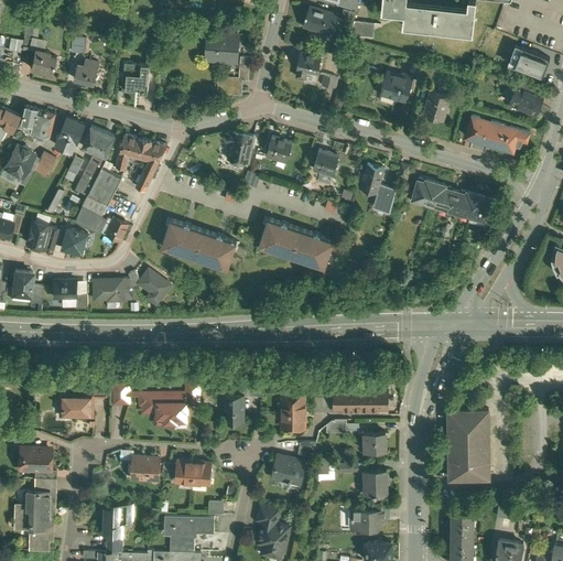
[(359,1),(356,0),(337,0),(337,1),(336,8),(357,14),(359,1)]
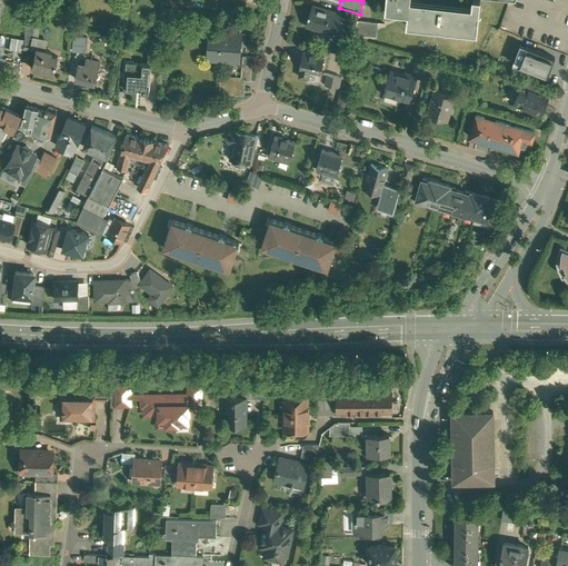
[(471,15),(406,8),(406,0),(386,0),(385,16),(407,18),(406,30),(477,37),(480,2),(472,2),(471,15)]
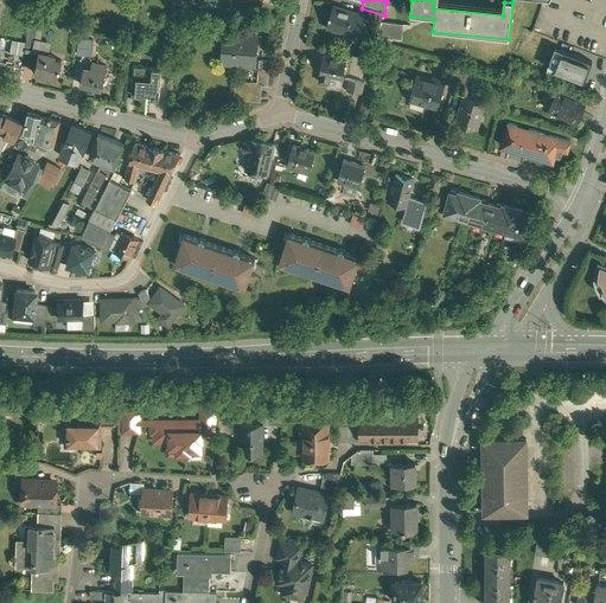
[(364,19),(332,8),(326,31),(346,37),(344,43),(356,46),(358,39),(358,40),(364,19)]
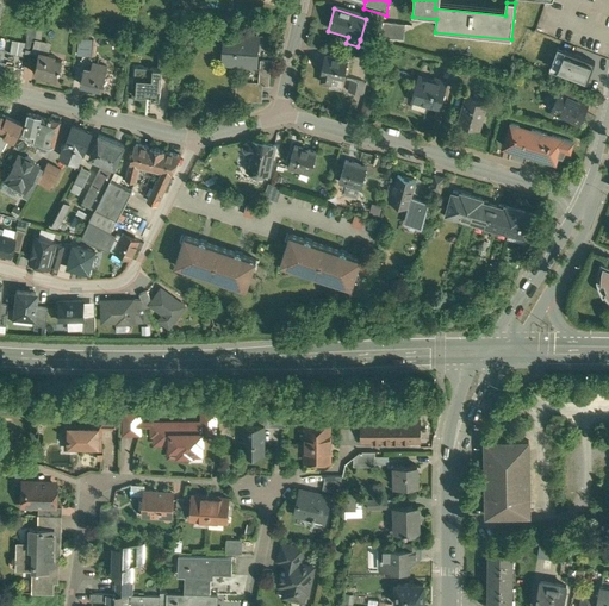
[(384,16),(372,12),(368,23),(381,26),(384,16)]
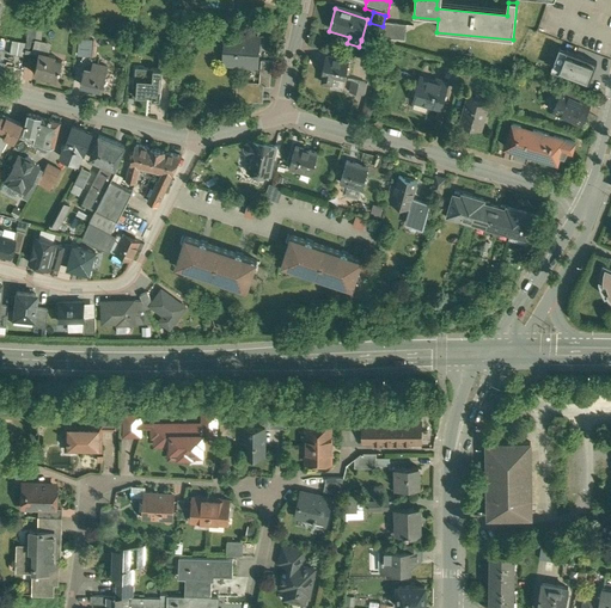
[(35,26),(26,26),(24,54),(32,54),(35,26)]
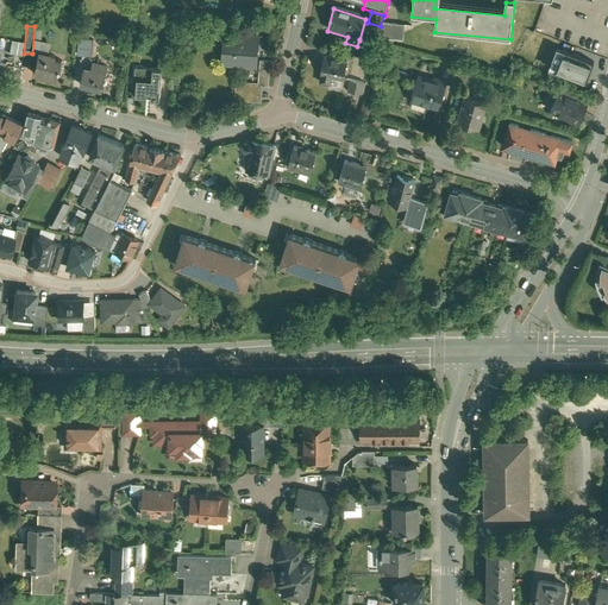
[(405,29),(382,26),(377,41),(395,43),(396,33),(403,35),(405,29)]
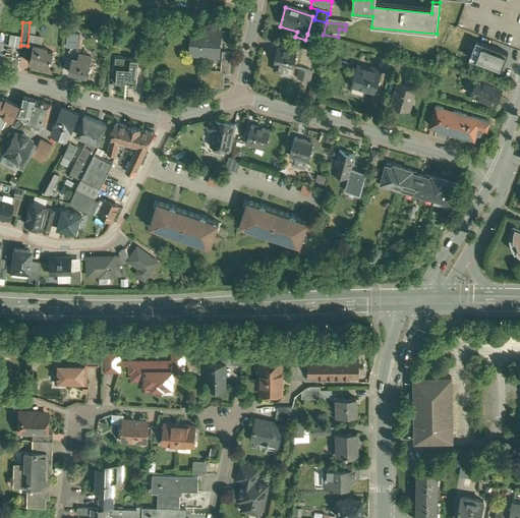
[(218,36),(194,34),(192,57),(217,58),(218,36)]
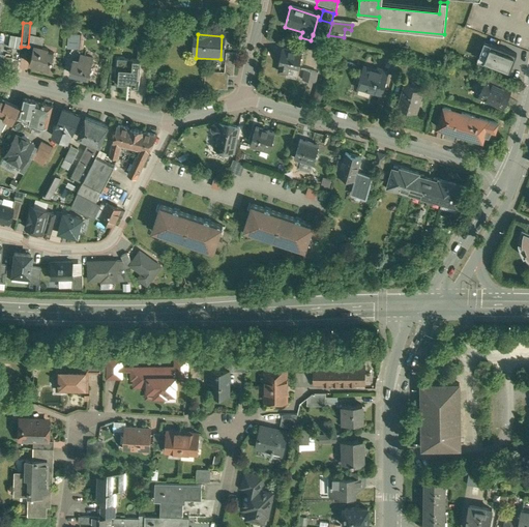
[(80,51),(80,36),(67,36),(67,51),(80,51)]
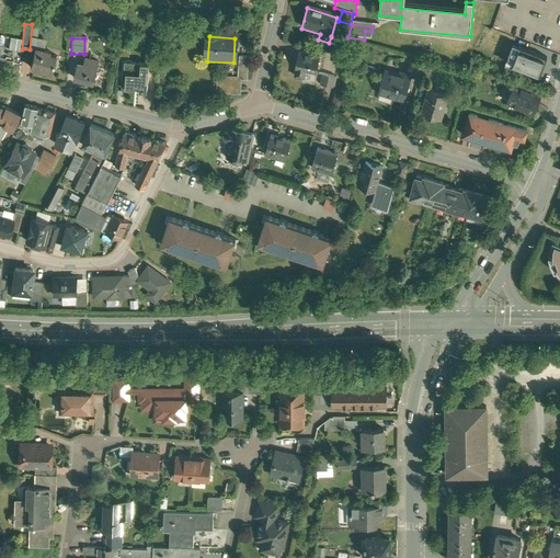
[(556,59),(526,48),(524,57),(530,60),(524,79),(547,87),(556,59)]
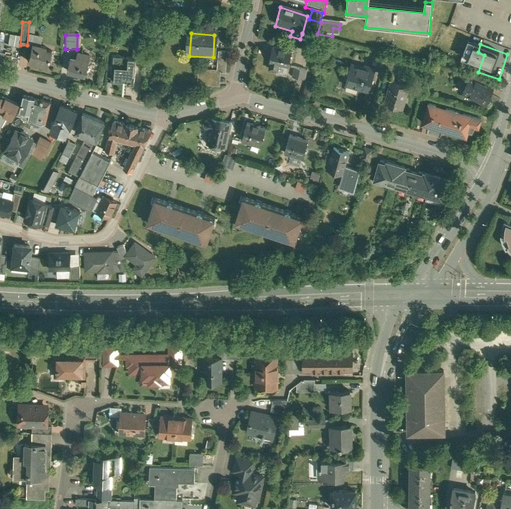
[(46,50),(31,46),(27,63),(48,68),(49,61),(50,61),(50,59),(51,53),(45,52),(46,50)]
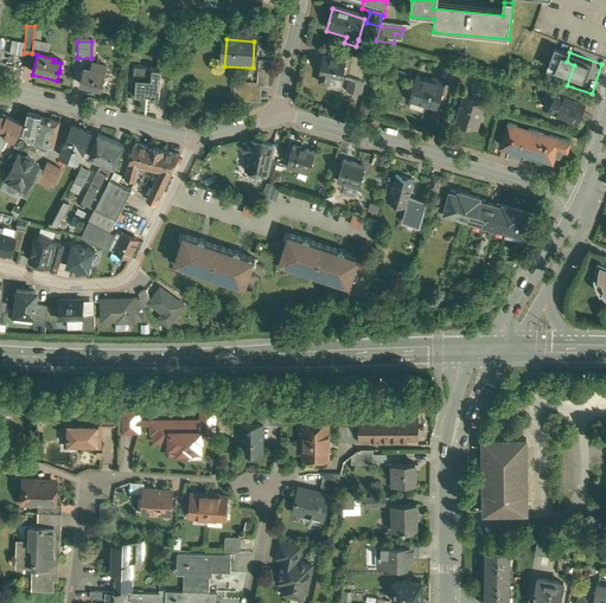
[(158,57),(157,74),(160,74),(159,79),(167,81),(170,61),(158,57)]
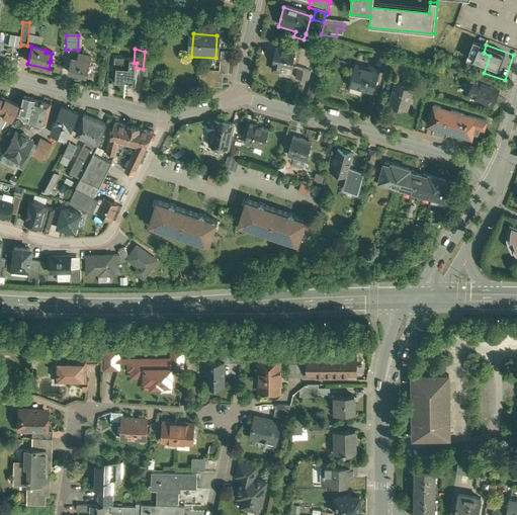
[(294,54),(276,50),(272,66),(273,66),(272,72),(280,74),(282,68),(291,70),(294,54)]
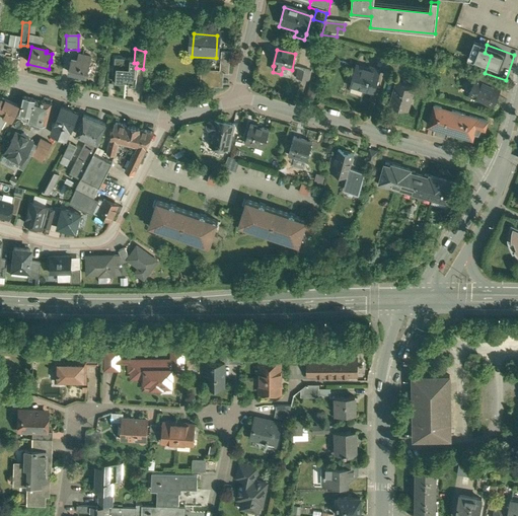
[(484,57),(475,54),(472,63),(481,66),(484,57)]
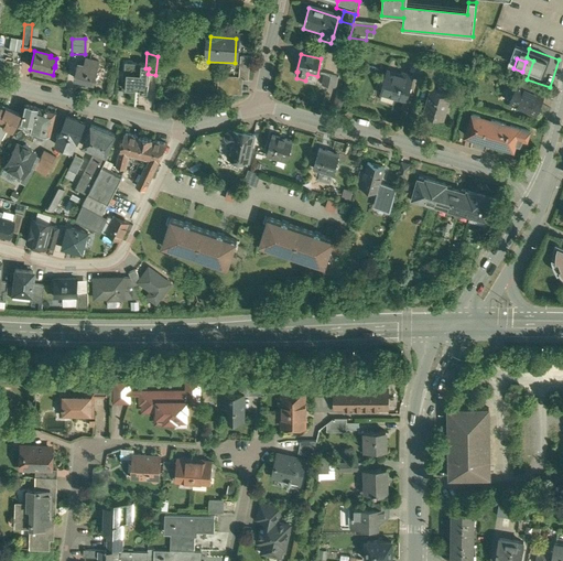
[(98,64),(85,61),(84,67),(77,66),(74,81),(94,85),(98,64)]
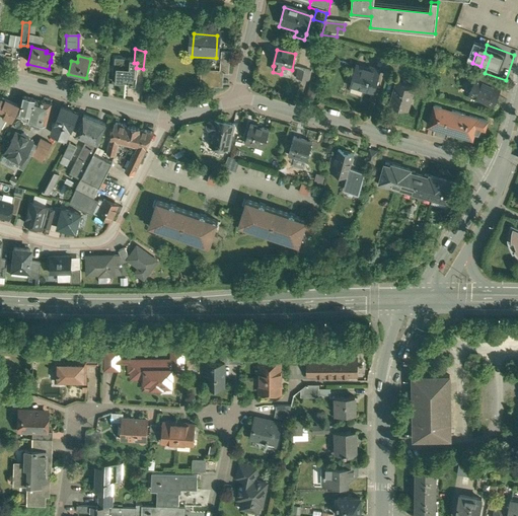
[(391,60),(379,57),(377,63),(383,65),(382,70),(388,72),(391,60)]
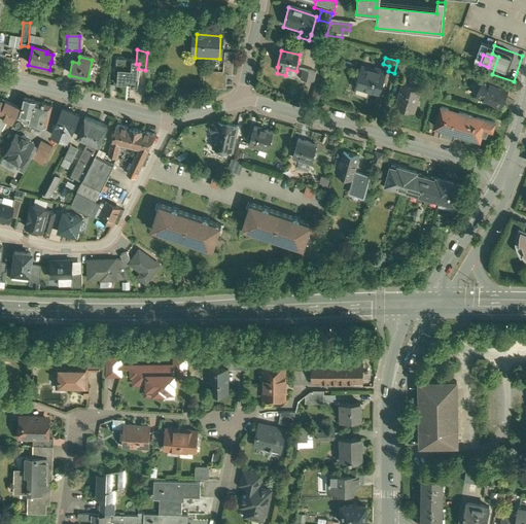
[(129,71),(130,63),(115,62),(114,70),(129,71)]
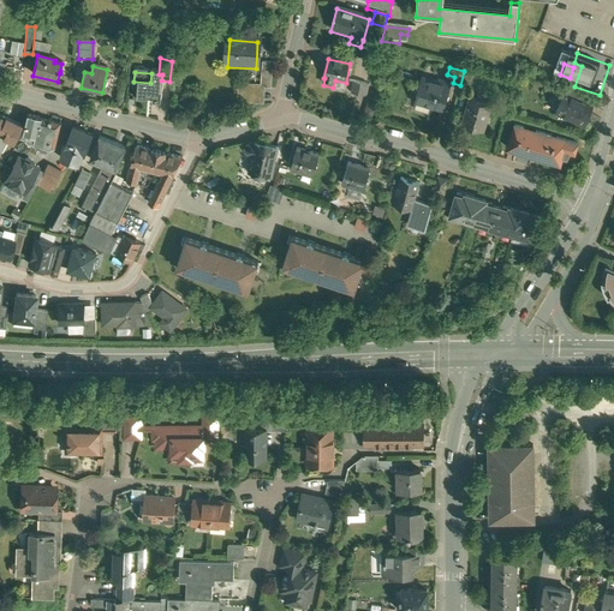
[(474,75),(465,72),(462,87),(470,89),(474,75)]
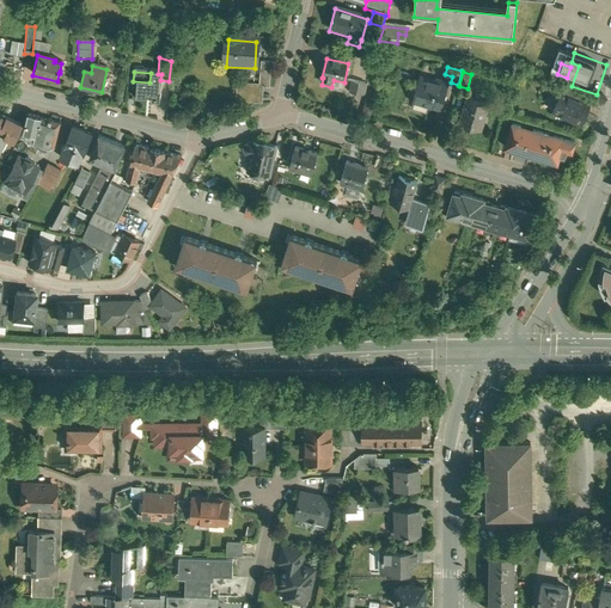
[(133,81),(132,102),(151,104),(151,105),(158,106),(160,80),(162,74),(158,74),(151,73),(150,83),(133,81)]
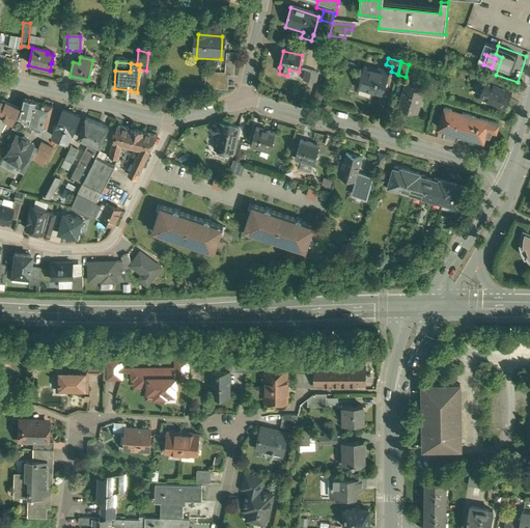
[(377,73),(364,70),(358,90),(372,94),(372,93),(382,96),(388,74),(378,71),(377,73)]
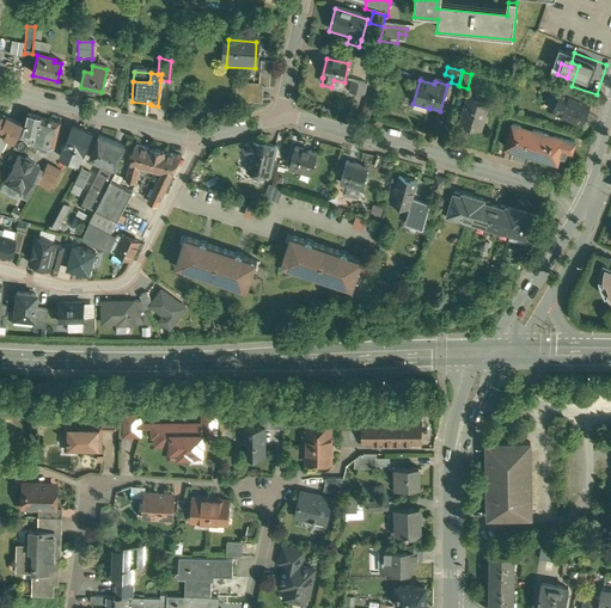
[(365,85),(352,83),(350,94),(364,97),(365,85)]
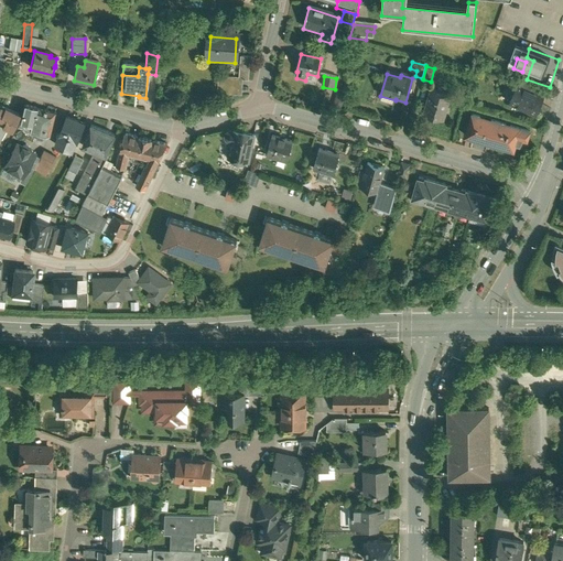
[(237,82),(220,79),(219,93),(236,94),(237,82)]
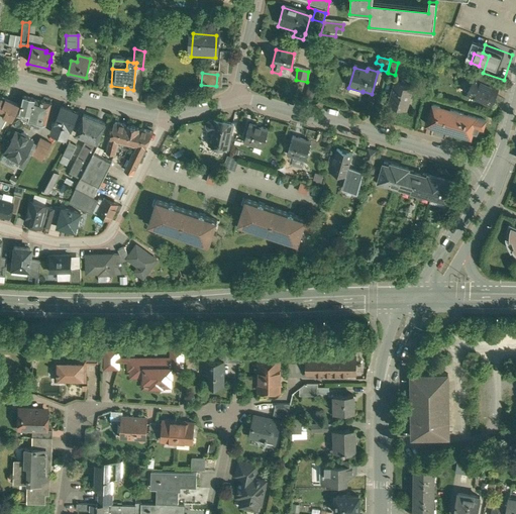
[(486,82),(476,77),(467,96),(491,107),(498,91),(485,84),(486,82)]
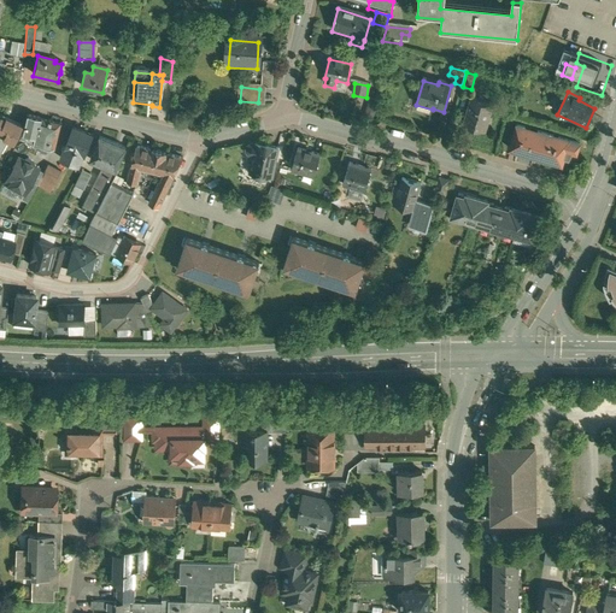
[(492,105),(471,99),(464,125),(485,131),(492,105)]
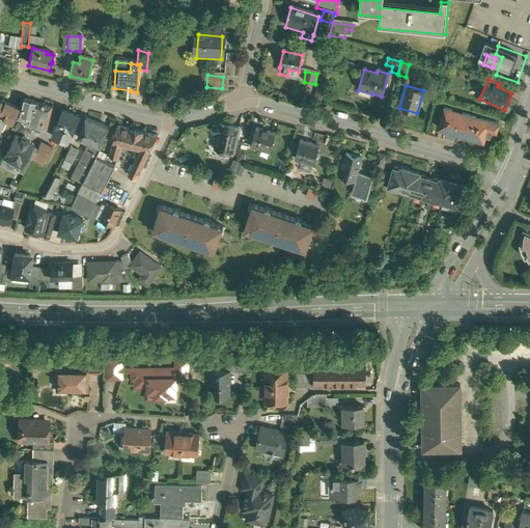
[(51,109),(33,105),(34,104),(22,101),(19,116),(29,119),(28,123),(47,129),(51,109)]
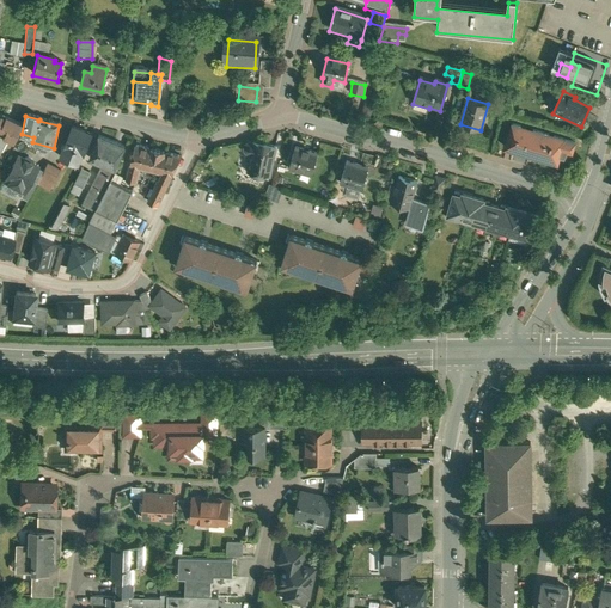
[(20,126),(4,118),(0,126),(0,155),(7,141),(12,143),(20,126)]
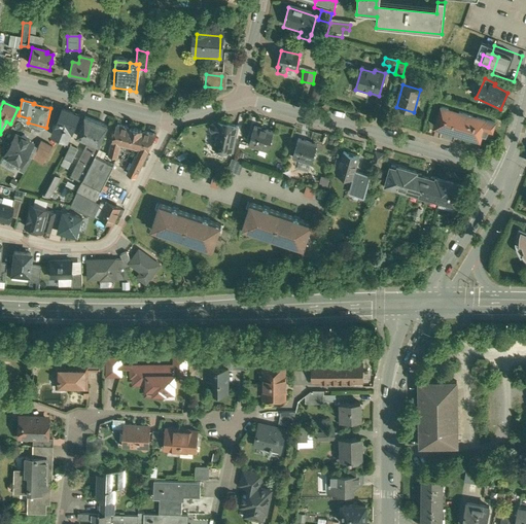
[(494,124),(442,107),(434,129),(480,142),(482,135),(484,136),(486,130),(492,132),(494,124)]
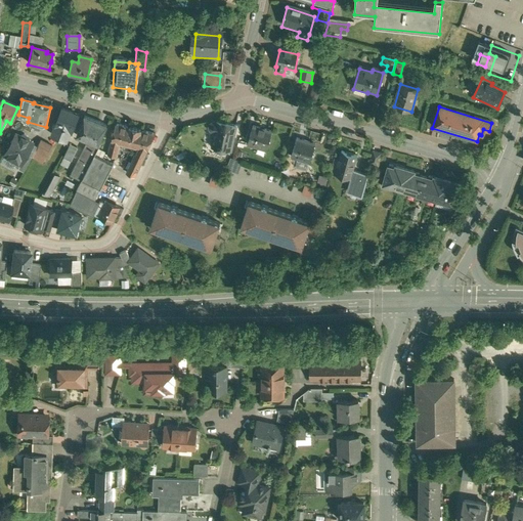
[(79,117),(61,110),(55,126),(55,127),(52,136),(67,142),(70,132),(72,133),(79,117)]
